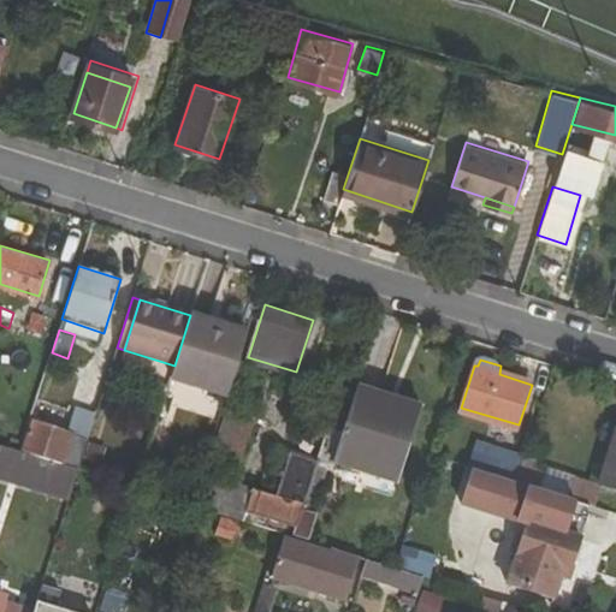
[(381,392),(357,385),(356,391),(379,398),(381,392)]
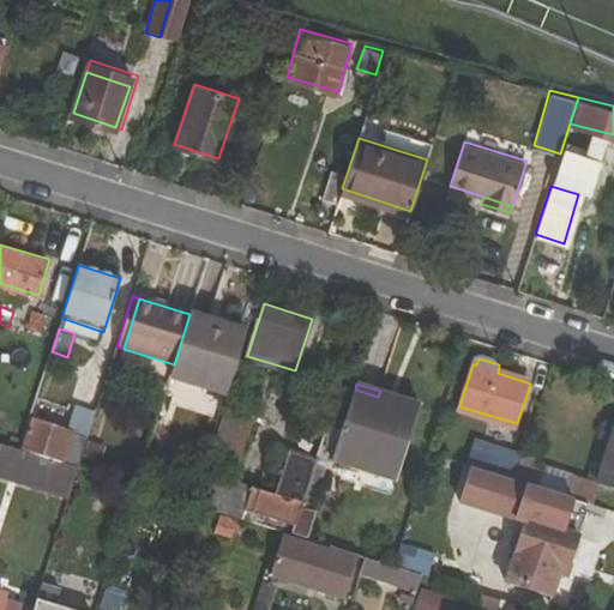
[(378,397),(355,390),(335,454),(398,473),(420,404),(380,391),(378,397)]
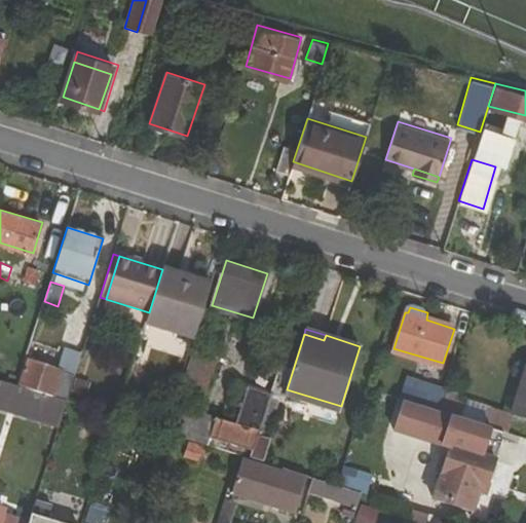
[(194,342),(175,405),(166,431),(209,444),(211,436),(221,439),(227,419),(198,411),(218,349),(194,342)]
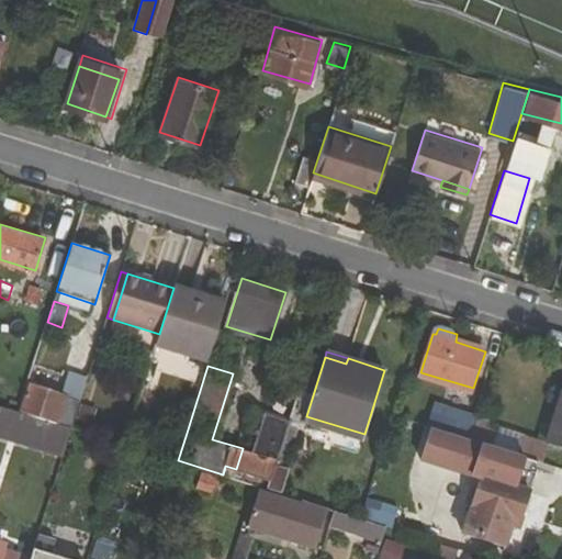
[(88,375),(69,369),(62,391),(30,381),(20,409),(59,422),(68,397),(80,401),(88,375)]
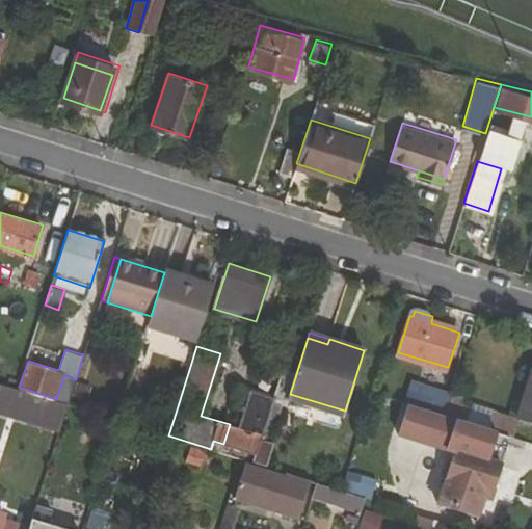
[(531,372),(519,417),(531,420),(531,372)]
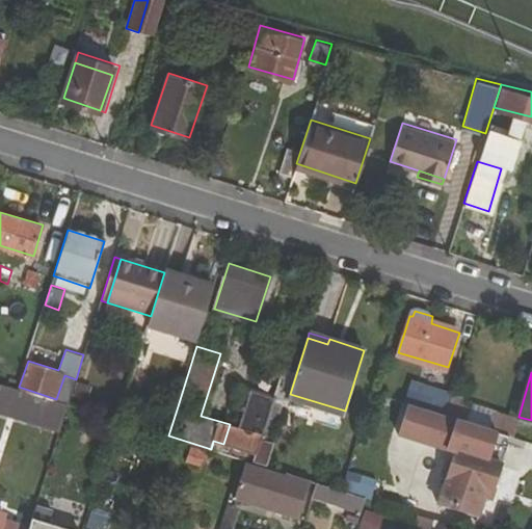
[(447,416),(453,396),(454,392),(417,380),(409,404),(447,416)]
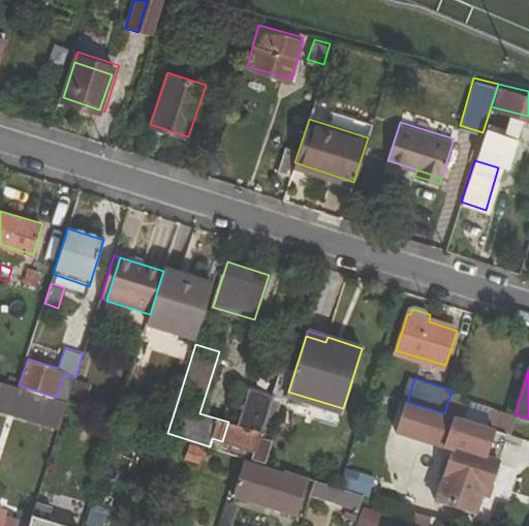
[(17,387),(0,380),(0,397),(63,415),(67,402),(17,387)]
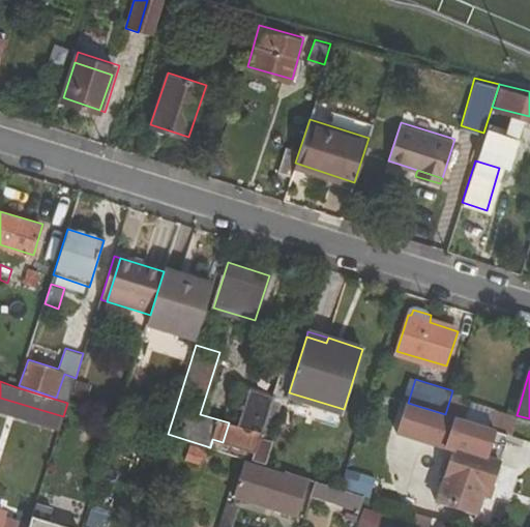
[(249,388),(237,426),(229,422),(223,442),(255,451),(273,396),(249,388)]
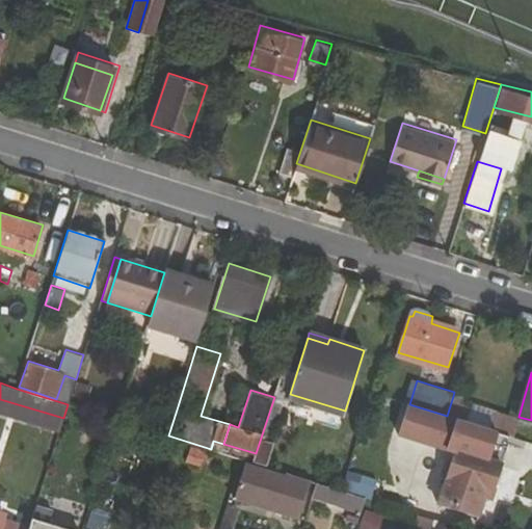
[(288,399),(344,417),(345,411),(290,394),(288,399)]
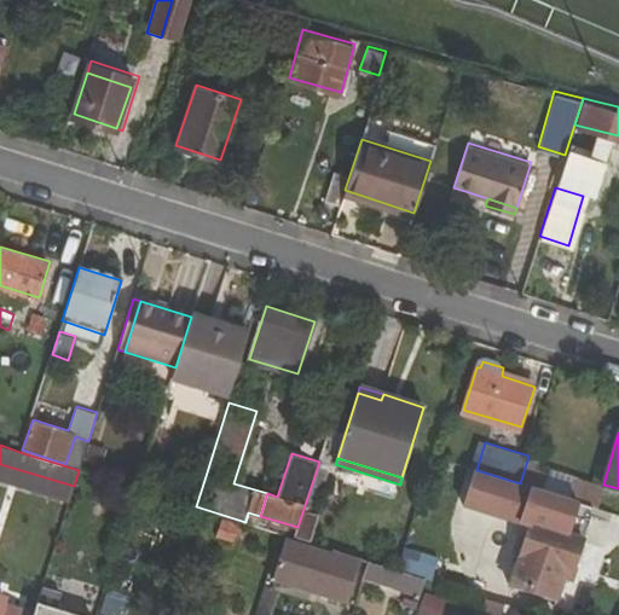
[(520,483),(559,495),(577,500),(586,474),(551,463),(549,466),(527,460),(520,483)]
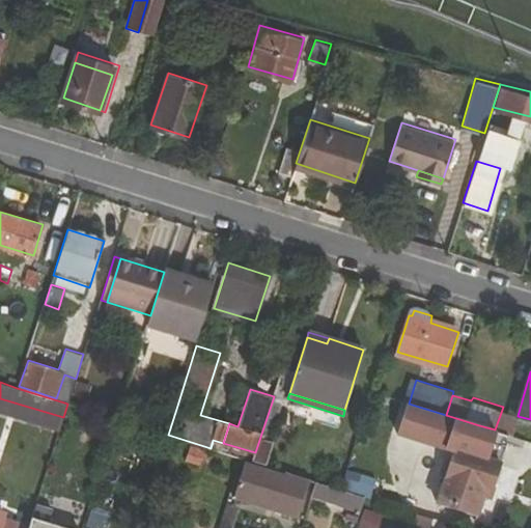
[(151,401),(143,427),(168,435),(176,409),(151,401)]
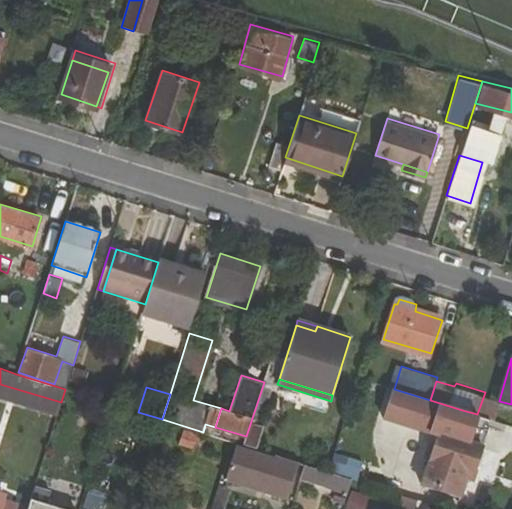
[(453,435),(462,410),(430,400),(394,389),(389,405),(403,409),(399,423),(436,435),(422,483),(461,495),(468,473),(474,474),(483,445),(453,435)]
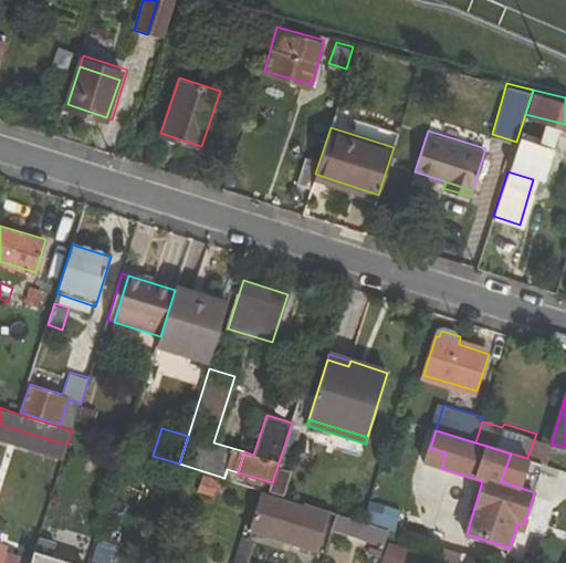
[(270,490),(284,494),(292,471),(282,468),(272,482),(270,490)]
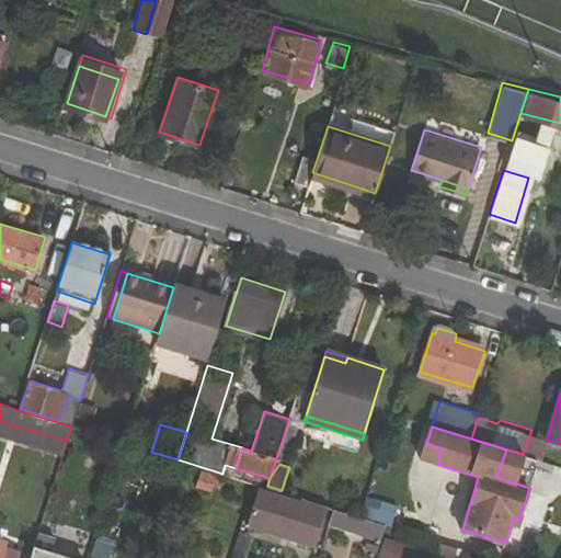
[(323,524),(329,525),(330,524),(334,508),(305,499),(305,503),(260,490),(249,524),(317,546),(323,524)]
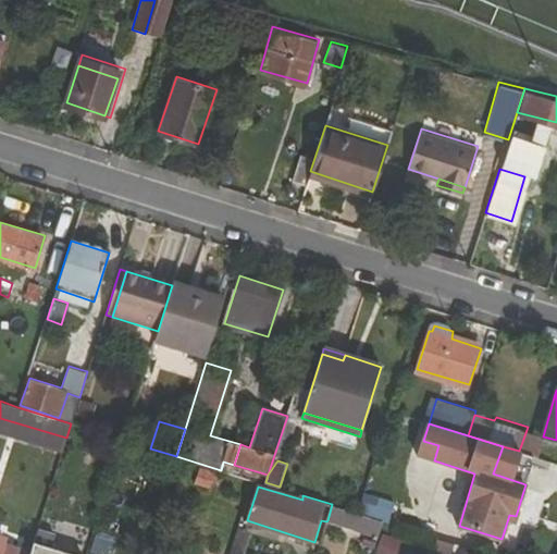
[(353,528),(357,513),(332,504),(327,520),(353,528)]
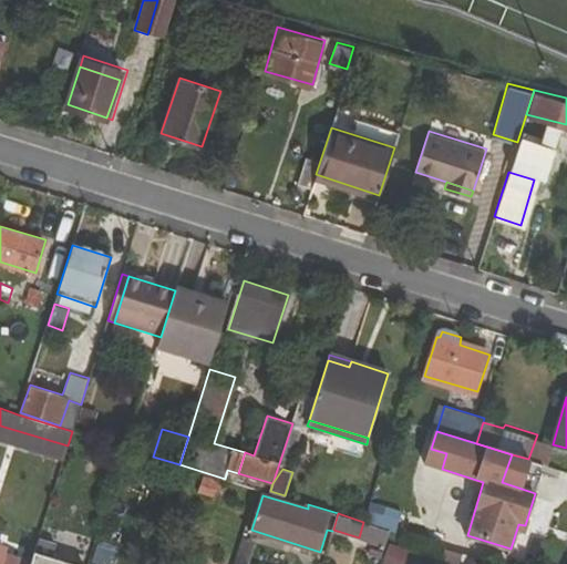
[(363,522),(359,537),(385,544),(390,530),(363,522)]
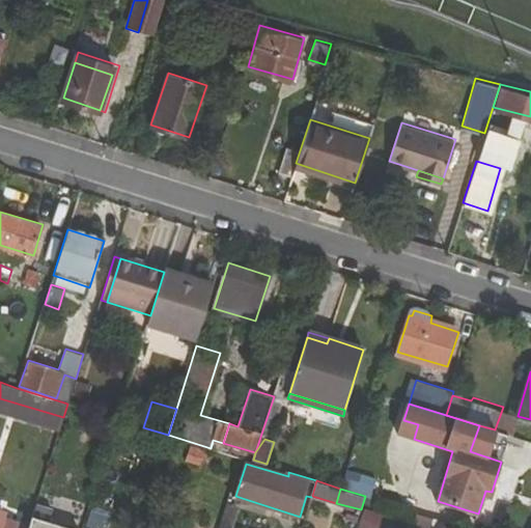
[(0,527),(29,527),(30,526),(6,518),(7,512),(0,510),(0,527)]
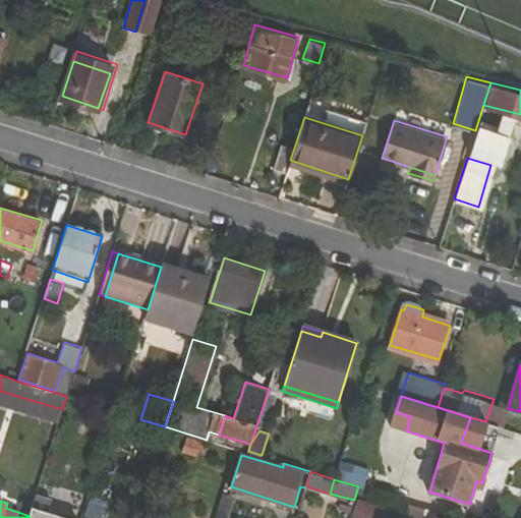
[(441,517),(443,514),(407,502),(404,513),(417,517),(441,517)]
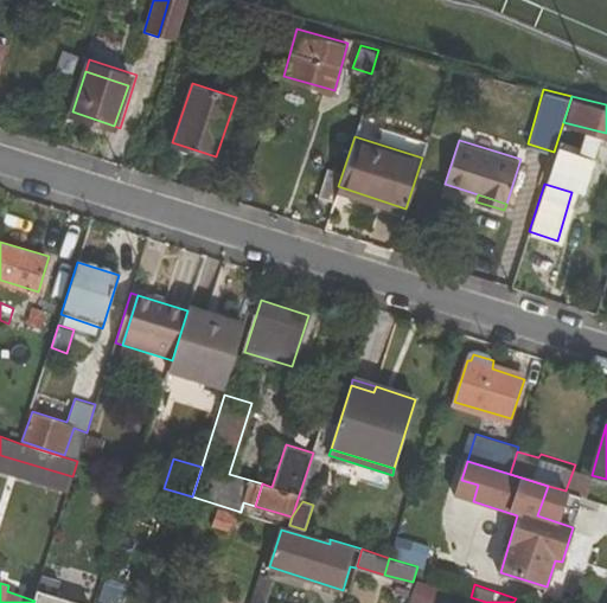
[(34,601),(33,602),(72,602),(37,592),(34,601)]
